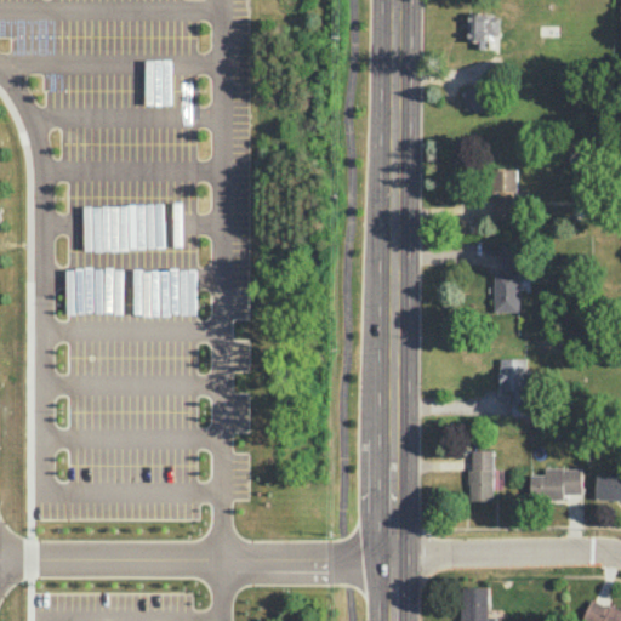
[(500,13),(471,13),(469,47),(485,49),(485,34),(499,35),(500,13)]
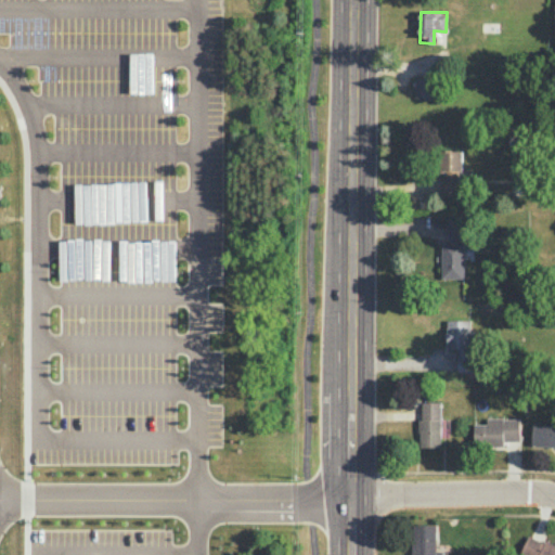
[(434,78),(415,79),(415,99),(435,98),(434,78)]
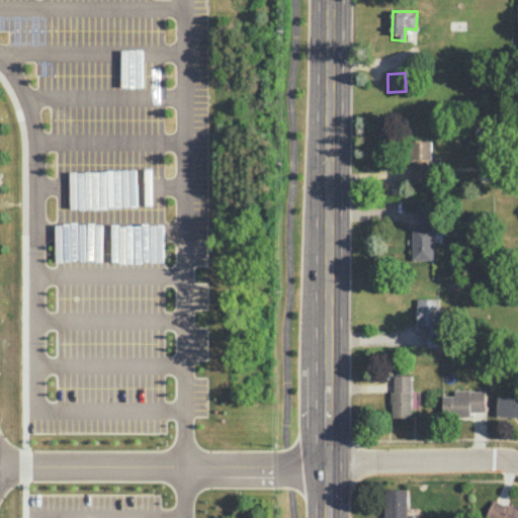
[(433,140),(412,141),(413,185),(434,185),(433,140)]
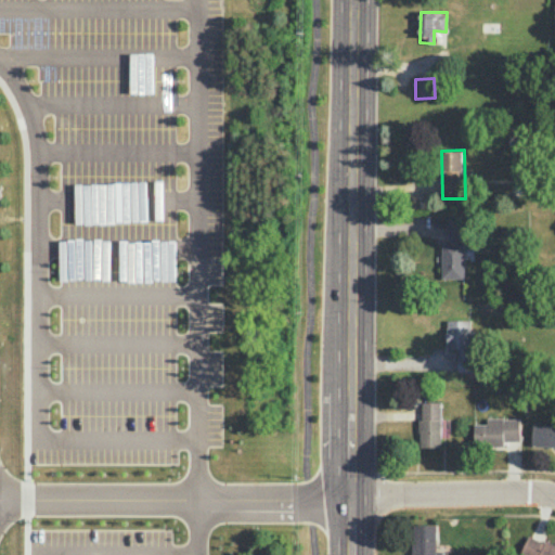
[(442,242),(441,278),(464,278),(464,257),(472,257),(472,220),(449,220),(448,242),(442,242)]
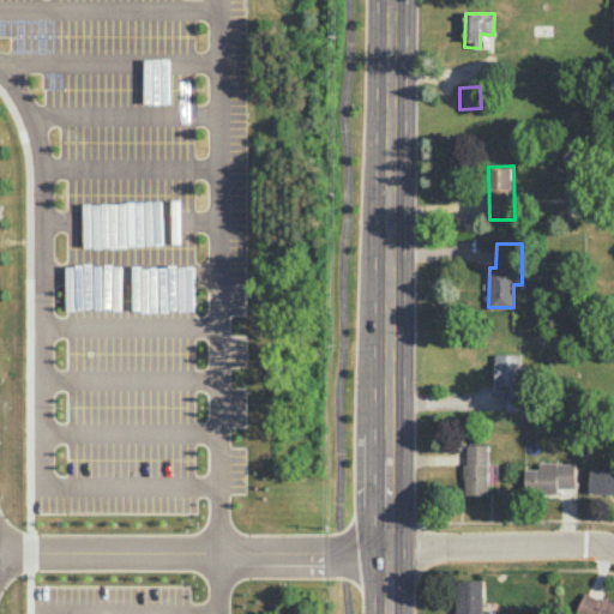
[(523,354),(494,353),(493,386),(507,387),(506,410),(521,411),(523,354)]
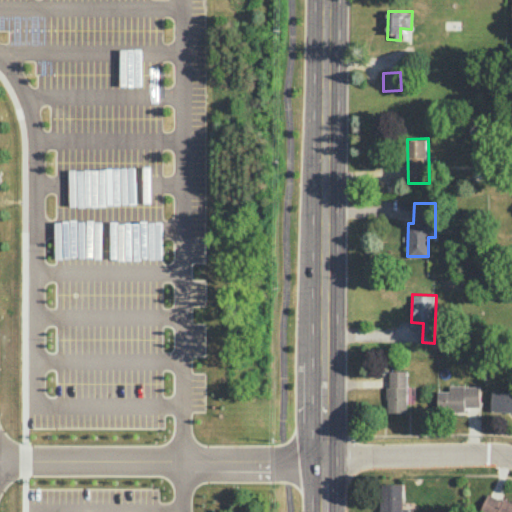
[(406,412),(407,370),(387,370),(387,412),(406,412)]
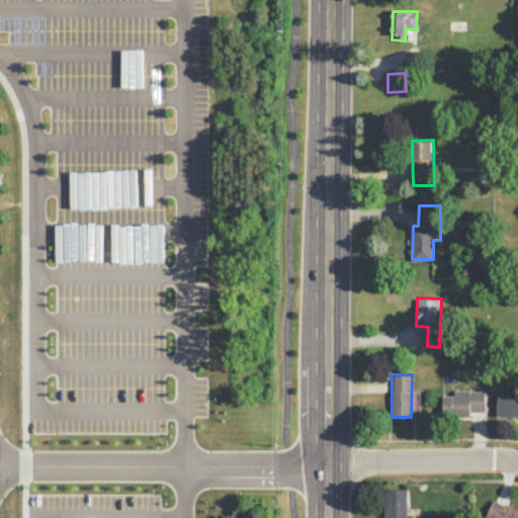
[(486,412),(485,390),(454,391),(454,396),(443,396),(443,417),(470,416),(470,412),(486,412)]
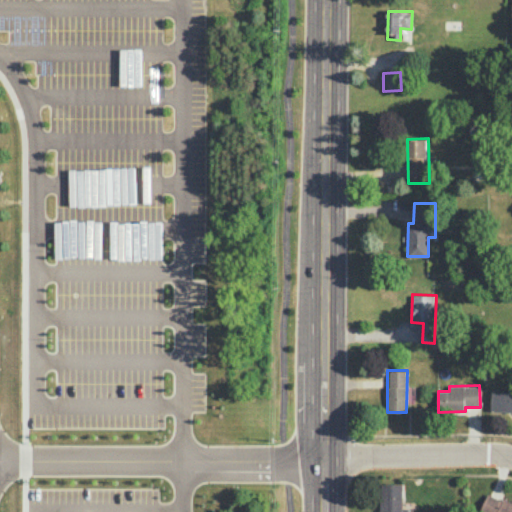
[(511,392),(491,391),(491,412),(511,412),(511,392)]
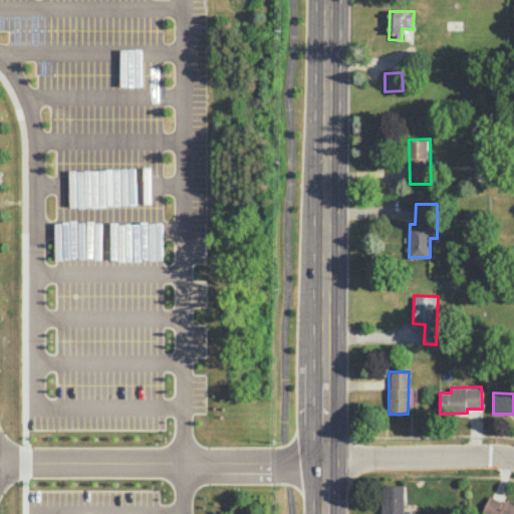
[(404,513),(404,486),(380,486),(380,513),(404,513)]
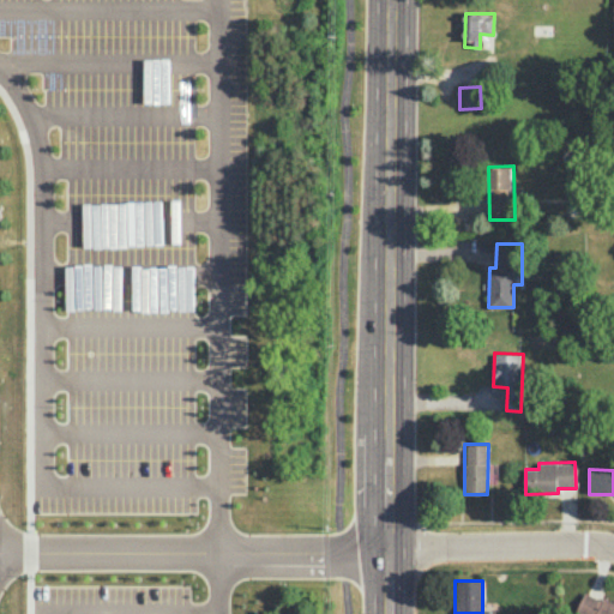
[(613,613),(613,603),(584,591),(575,613),(613,613)]
